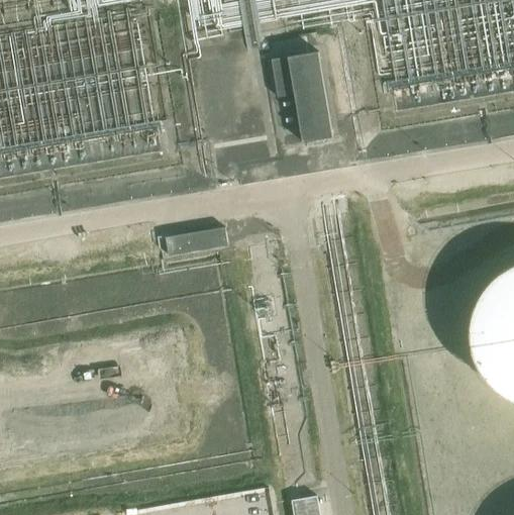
[(332,137),(317,50),(286,56),(293,93),(301,142),(332,137)]
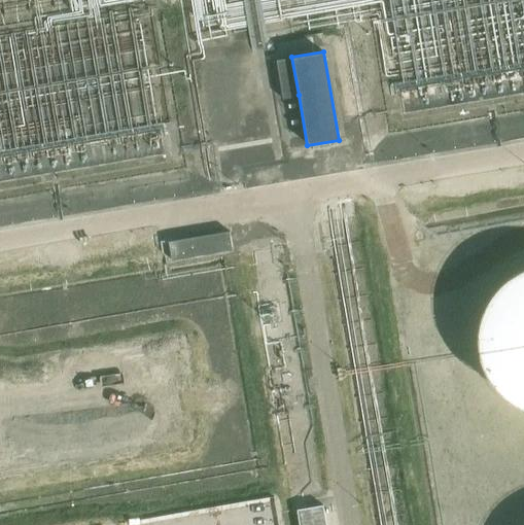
[(299,95),(291,57),(276,60),(282,98),(299,95)]
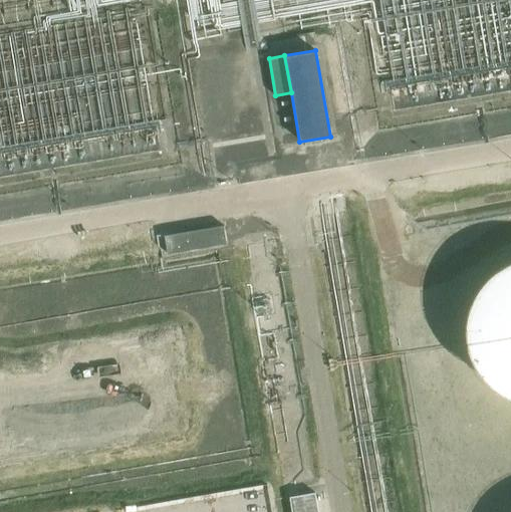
[(510,63),(387,83),(392,110),(510,90),(510,63)]
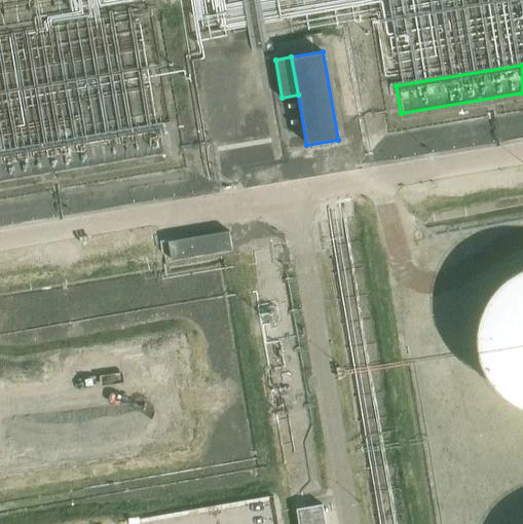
[(157,125),(0,152),(0,179),(161,152),(157,125)]
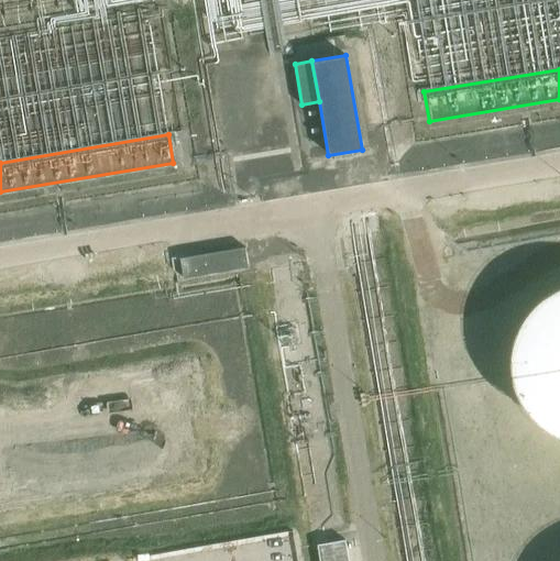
[(182,278),(245,267),(243,249),(178,259),(182,278)]
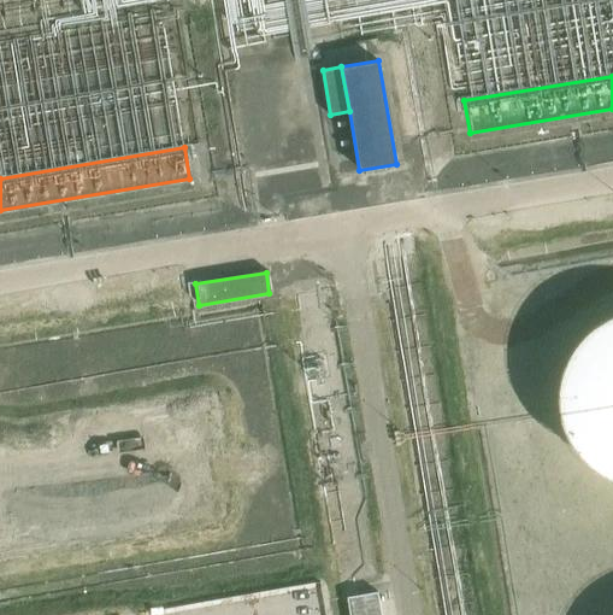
[(612,326),(605,329),(576,361),(567,380),(564,405),(567,432),(583,460),(605,480),(612,482),(612,326)]
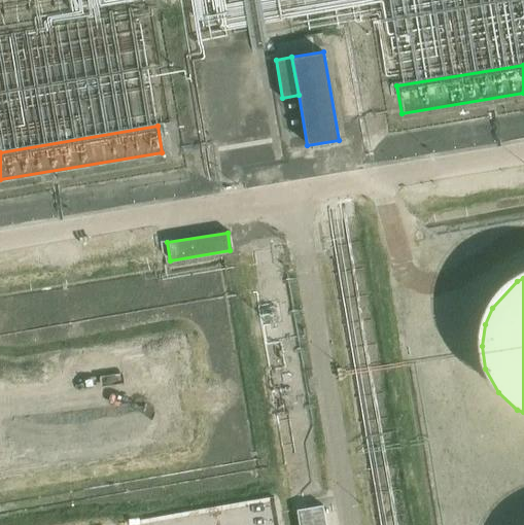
[(328,524),(324,498),(299,502),(303,524),(328,524)]
